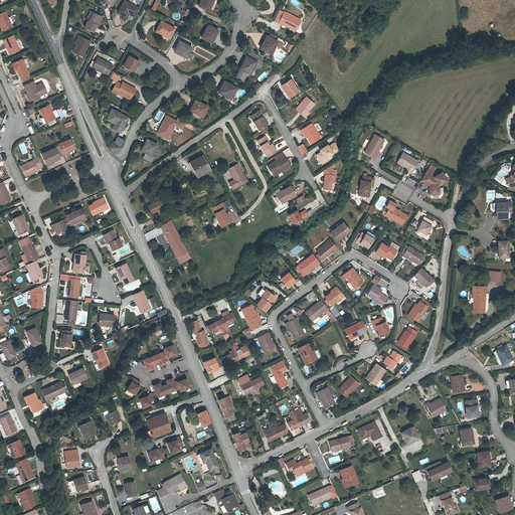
[(161,0),(156,0),(151,9),(155,11),(161,0)]
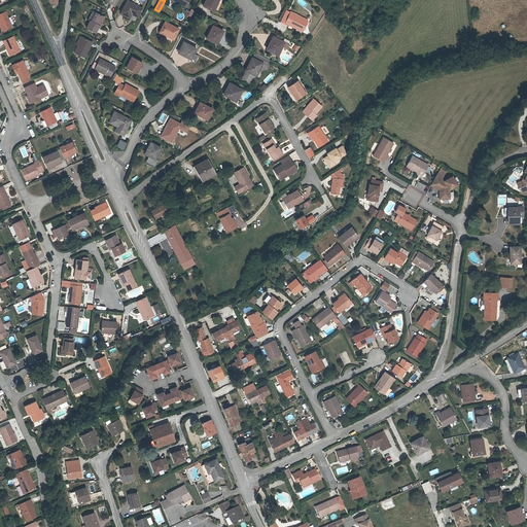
[(220,0),(208,0),(206,6),(216,10),(220,0)]
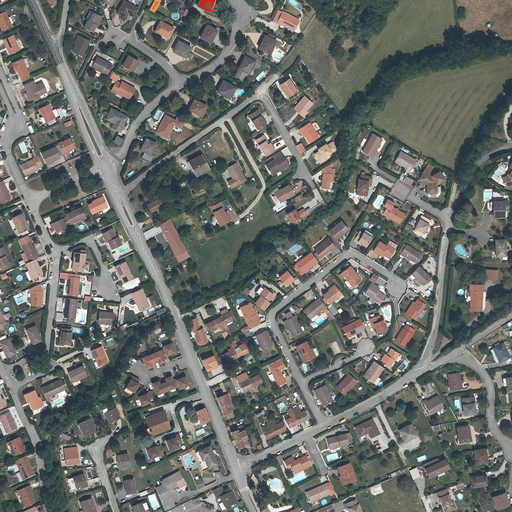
[(119,13),(122,15),(125,16),(127,13),(135,17),(139,8),(125,1),(119,13)]
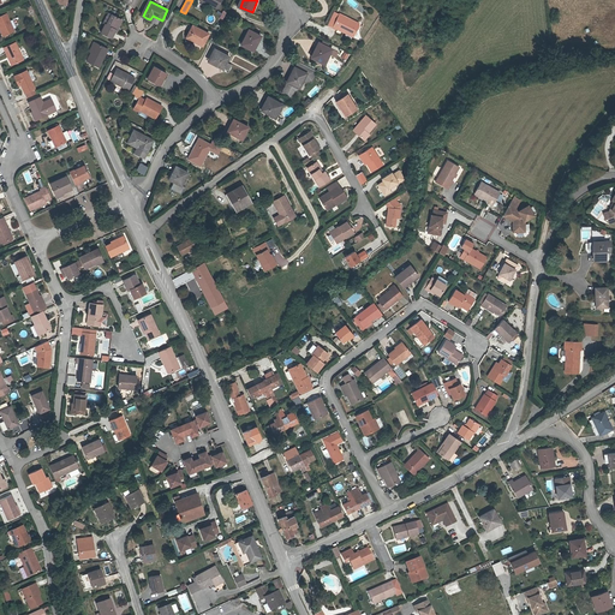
[(329,25),(334,28),(341,15),(336,12),(329,25)]
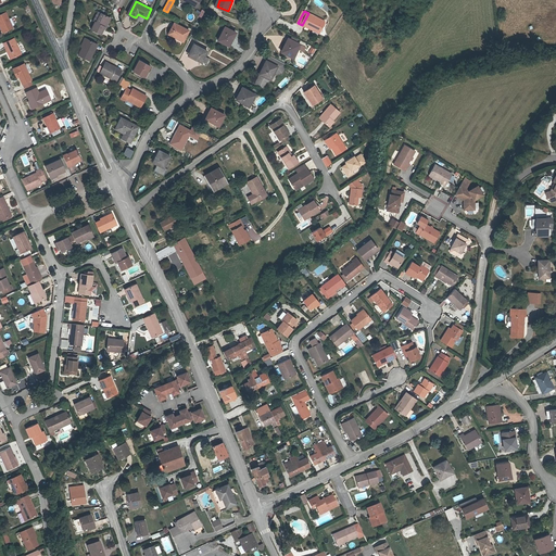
[(13,28),(5,12),(0,14),(0,25),(3,33),(13,28)]
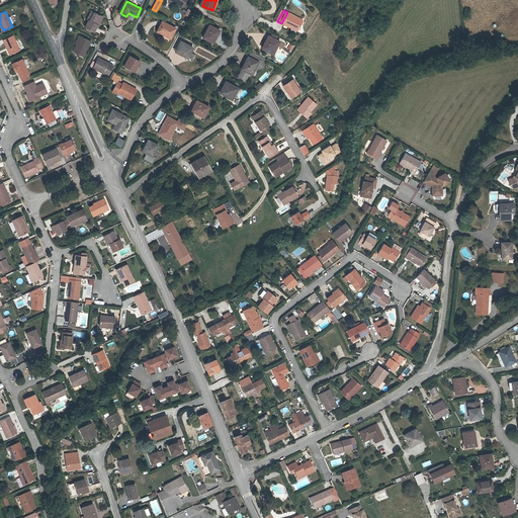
[(287,12),(281,23),(299,31),(304,21),(287,12)]
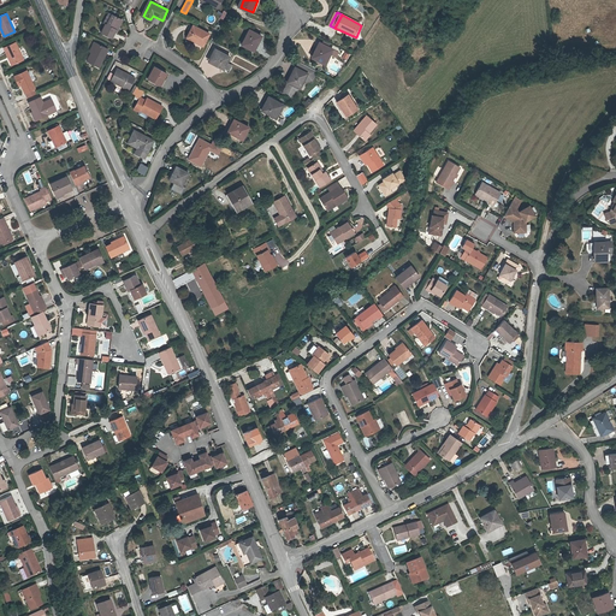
[(107,25),(106,24),(101,33),(112,39),(116,30),(118,31),(124,21),(113,16),(107,25)]
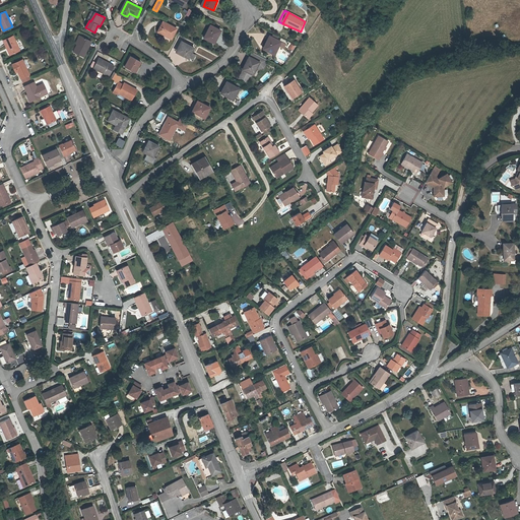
[(177,29),(164,22),(158,30),(173,39),(177,29)]
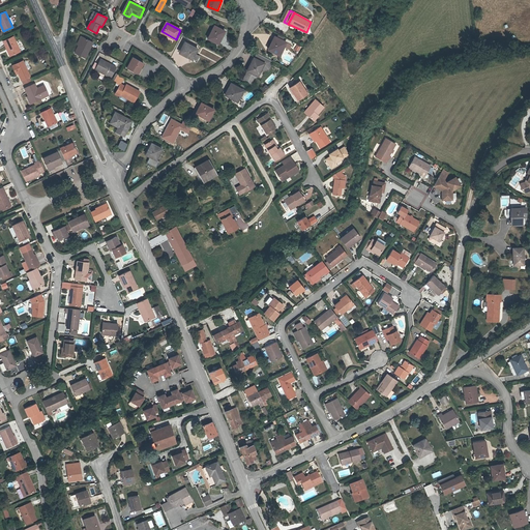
[(226,32),(215,27),(209,38),(219,43),(226,32)]
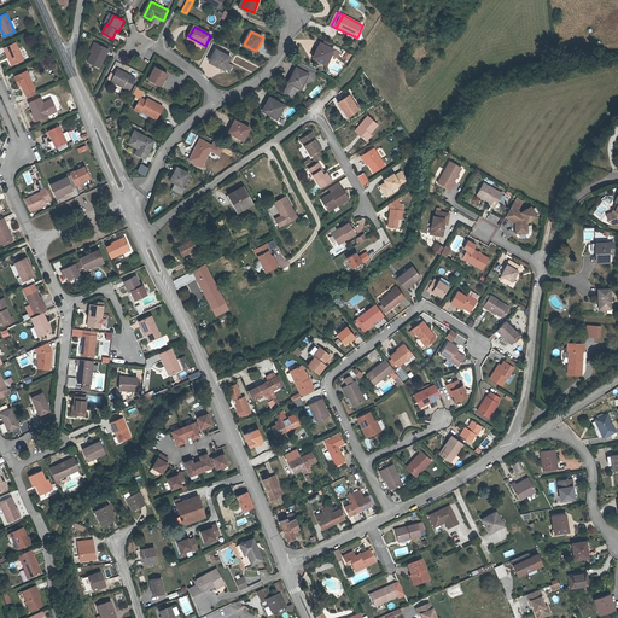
[(24,59),(17,44),(5,48),(12,64),(24,59)]
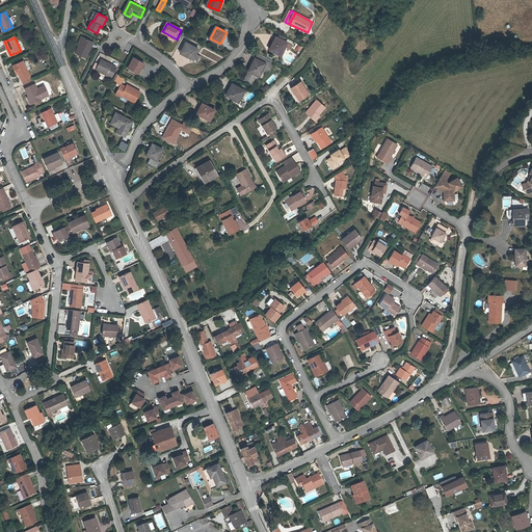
[(83,37),(79,46),(75,52),(85,58),(94,43),(83,37)]
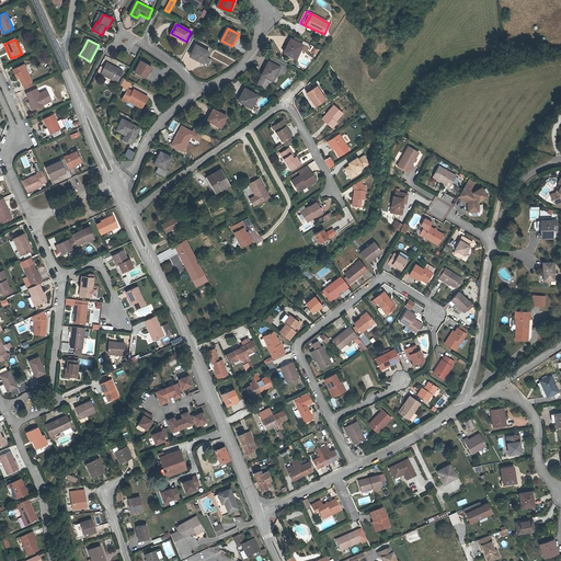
[(290,45),(288,44),(284,53),(298,58),(304,46),(293,41),(290,45)]
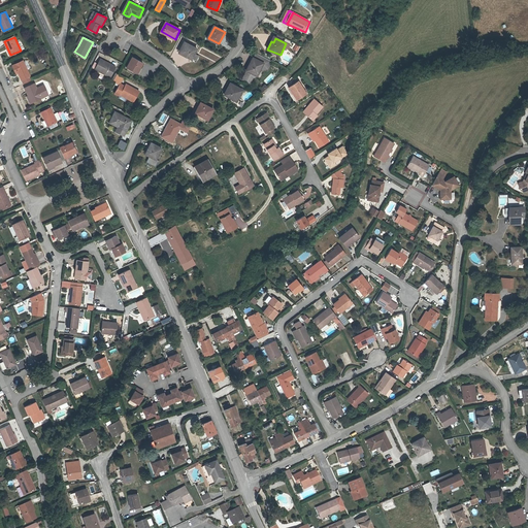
[(197,51),(185,43),(180,53),(193,59),(197,51)]
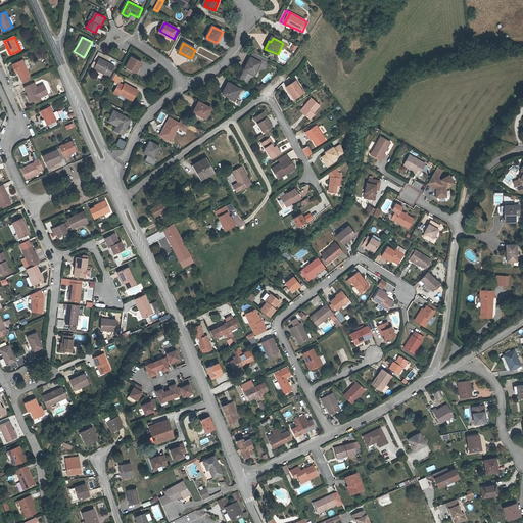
[(254,53),(251,57),(262,62),(258,69),(266,68),(270,60),(254,53)]
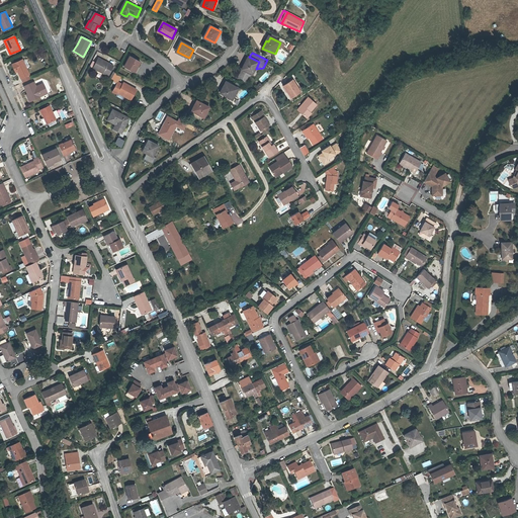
[(141,62),(131,57),(125,68),(136,73),(141,62)]
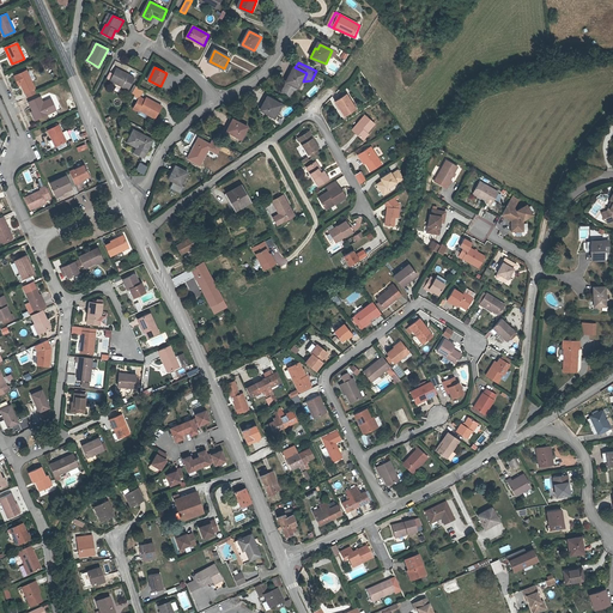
[(307,73),(295,67),(286,83),(287,84),(299,89),(303,82),(307,73)]
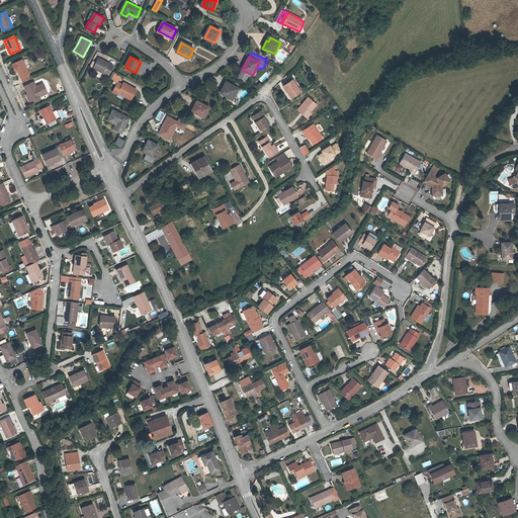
[(113,66),(99,58),(93,69),(108,76),(113,66)]
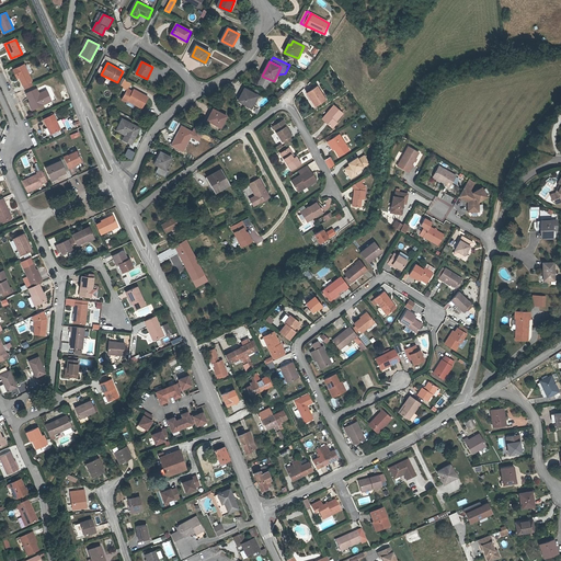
[(19,73),(20,78),(24,89),(33,84),(24,64),(12,69),(15,76),(19,73)]
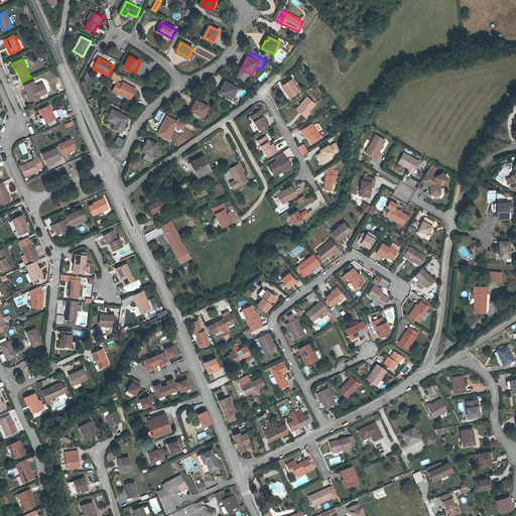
[(252,75),(242,71),(238,79),(245,82),(248,77),(252,75)]
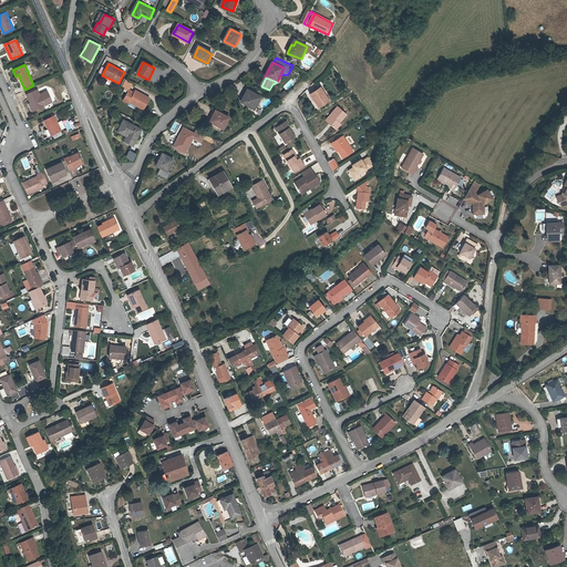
[(31,102),(34,110),(45,104),(38,88),(27,93),(31,102)]
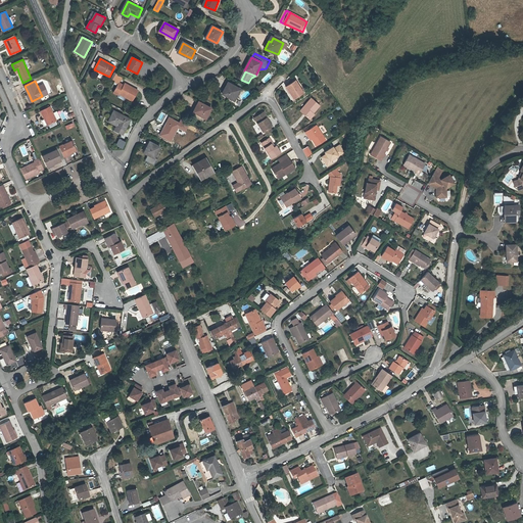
[(304,94),(296,82),(287,88),(295,99),(304,94)]
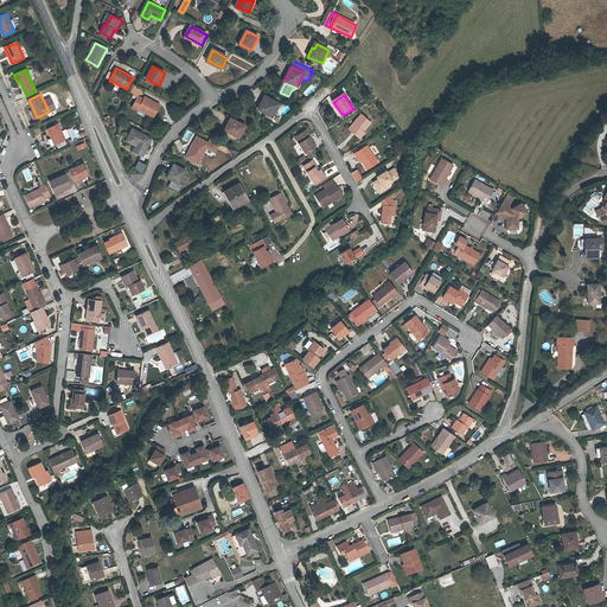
[(260,107),(266,110),(264,113),(273,116),(279,103),(264,96),(260,107)]
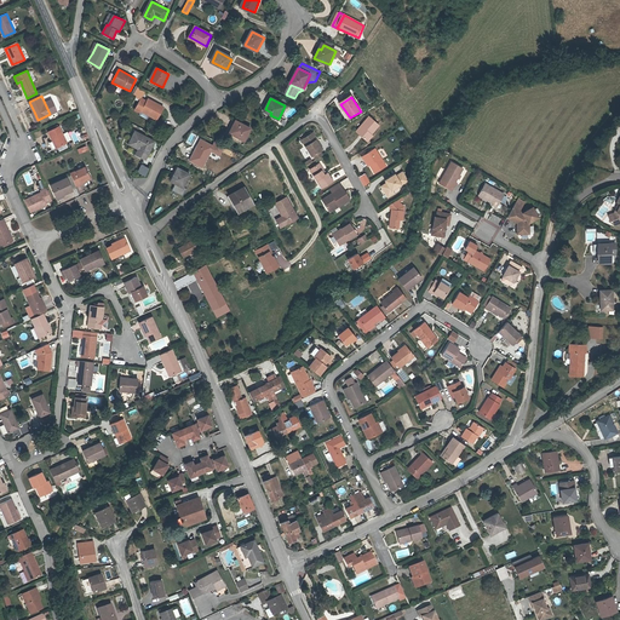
[(314,102),(311,98),(304,105),(308,109),(314,102)]
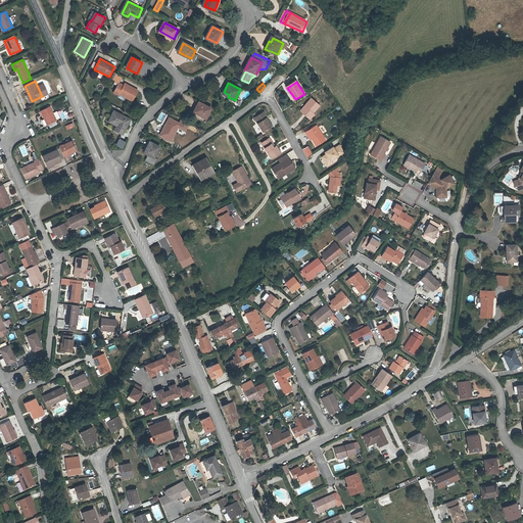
[(125,86),(120,84),(114,93),(132,102),(138,91),(126,84),(125,86)]
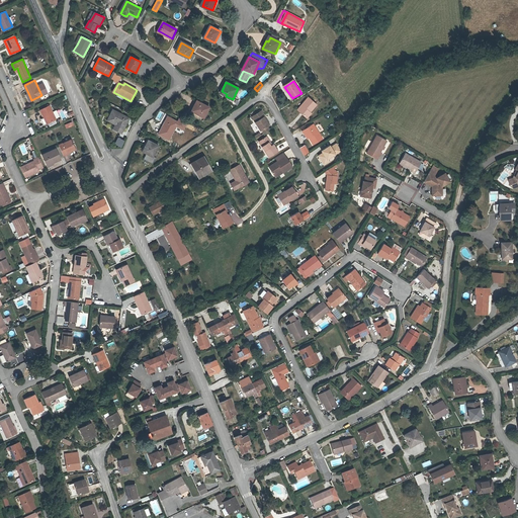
[(307,117),(312,111),(317,105),(309,98),(297,111),(307,117)]
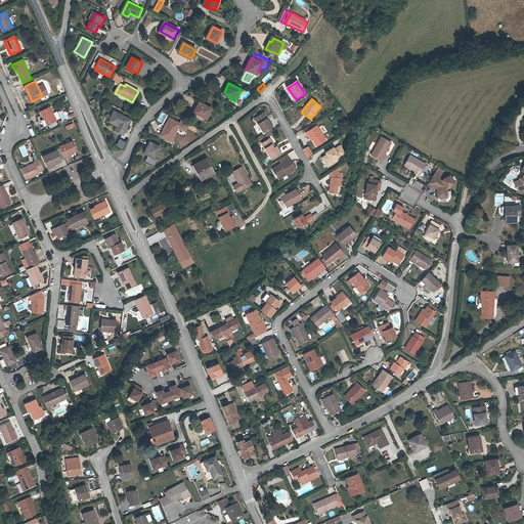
[(212,110),(200,102),(193,113),(207,120),(212,110)]
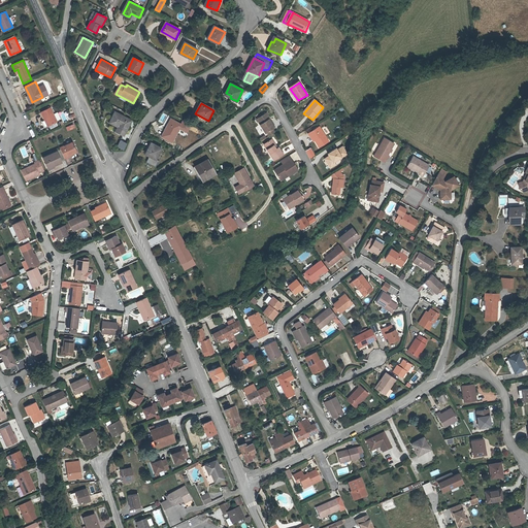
[(45,128),(58,122),(52,107),(42,111),(45,120),(42,121),(45,128)]
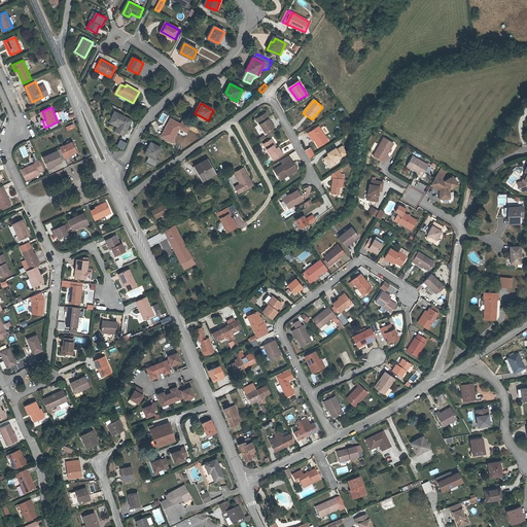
[(267,131),(272,128),(273,128),(267,117),(269,116),(270,116),(267,111),(256,117),(265,132),(267,131)]
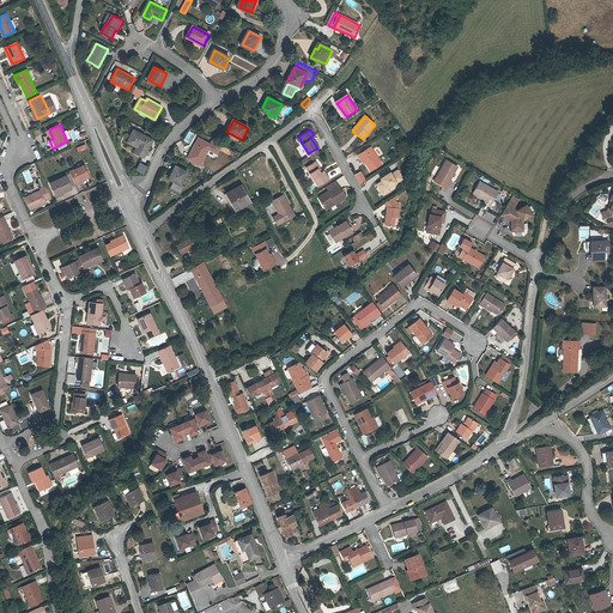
[(139,143),(149,149),(153,140),(134,131),(128,141),(138,146),(139,143)]
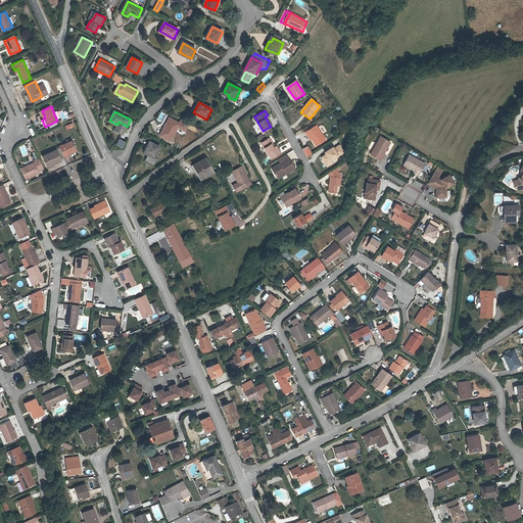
[(180,125),(170,119),(159,136),(171,142),(180,125)]
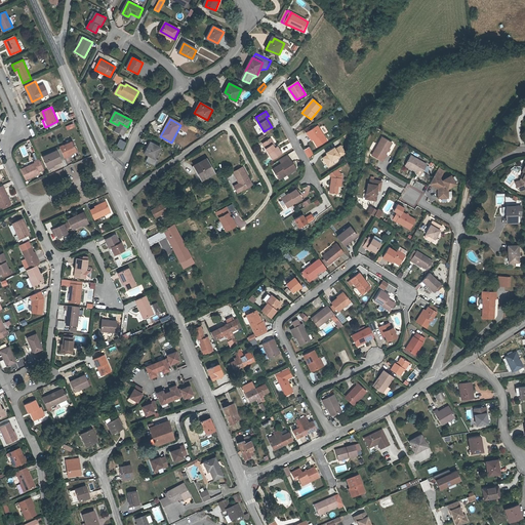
[(123,134),(127,127),(119,122),(118,125),(115,130),(123,134)]
